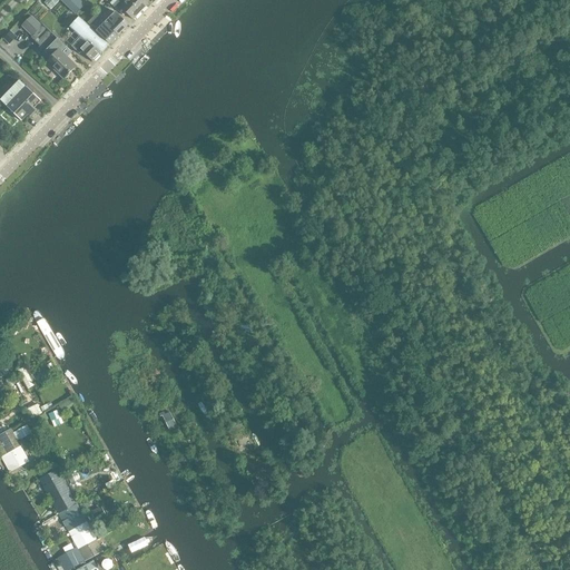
[(78,0),(60,0),(74,13),(82,5),(78,0)]
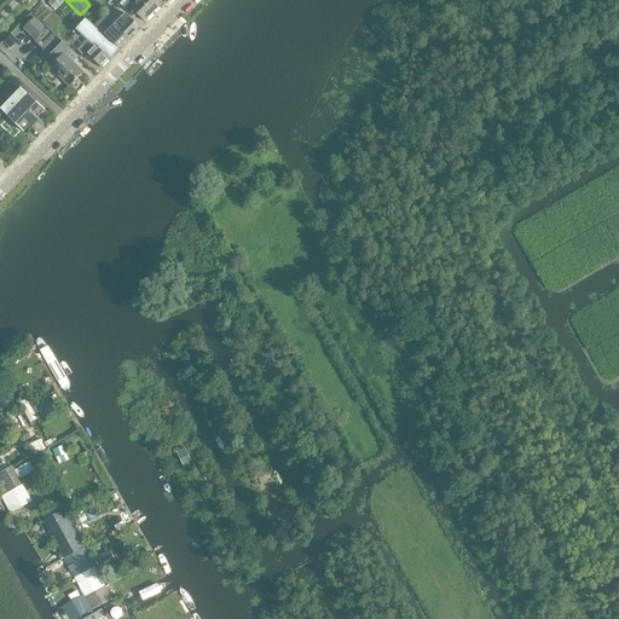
[(154,13),(139,0),(128,0),(122,6),(128,12),(131,9),(145,22),(154,13)]
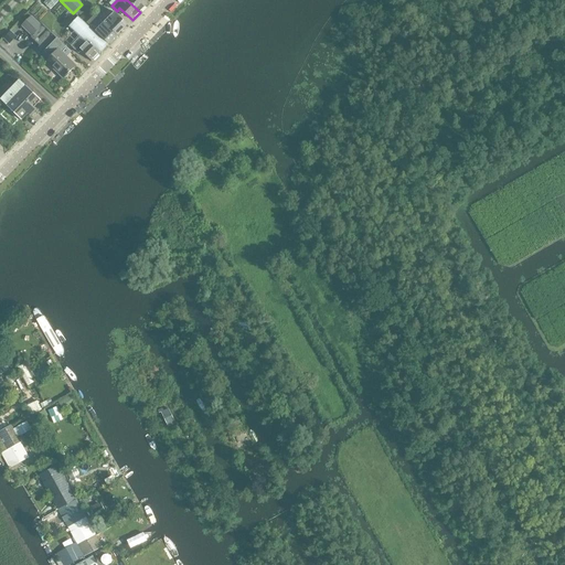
[(127,0),(140,12),(148,4),(144,0),(127,0)]
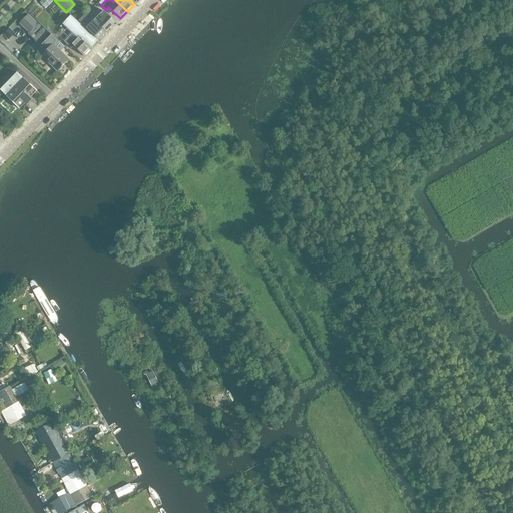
[(104,11),(95,21),(94,20),(92,23),(89,19),(84,24),(87,27),(87,28),(99,39),(106,32),(106,33),(116,22),(104,11)]
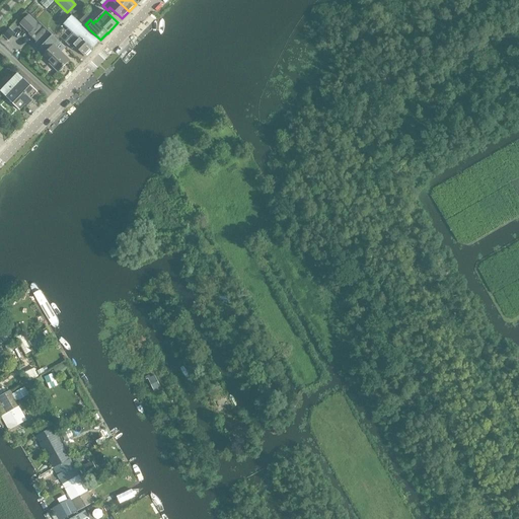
[(29,15),(20,24),(29,32),(39,23),(29,15)]
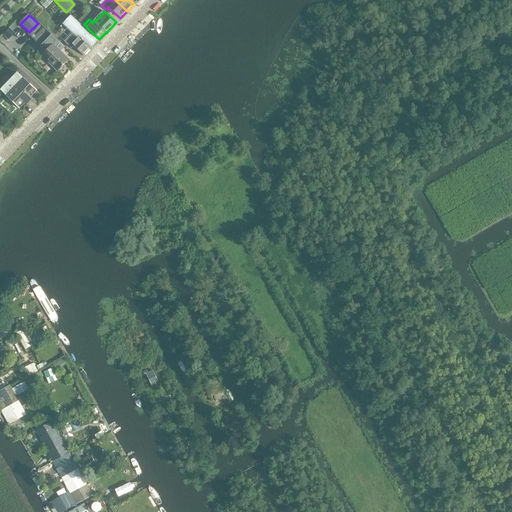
[(71,16),(63,25),(72,33),(65,41),(71,48),(73,46),(84,56),(91,48),(90,48),(98,40),(71,16)]
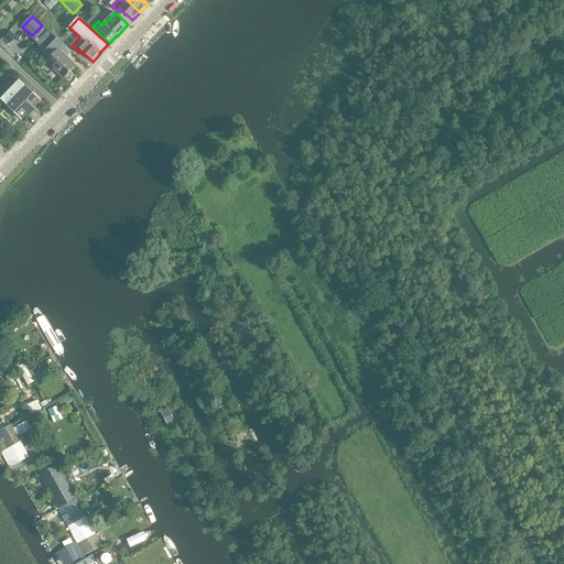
[(62,53),(66,47),(57,39),(44,52),(51,58),(46,63),(63,79),(64,78),(67,78),(68,76),(69,73),(76,66),(62,53)]
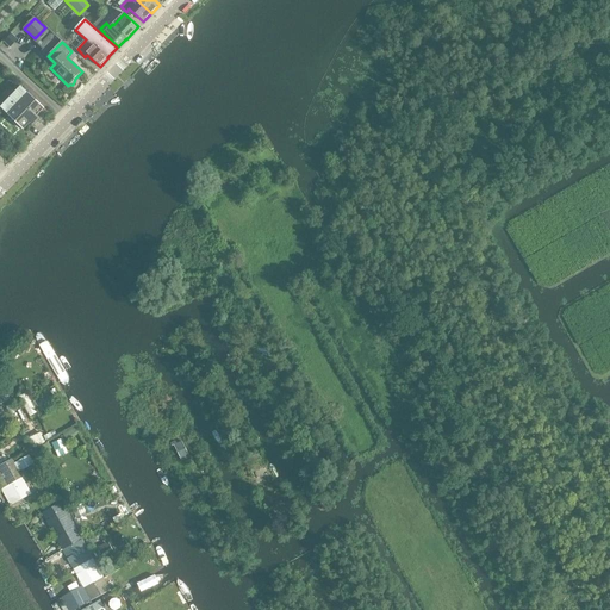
[(0,107),(23,130),(44,109),(22,86),(0,106),(0,107)]
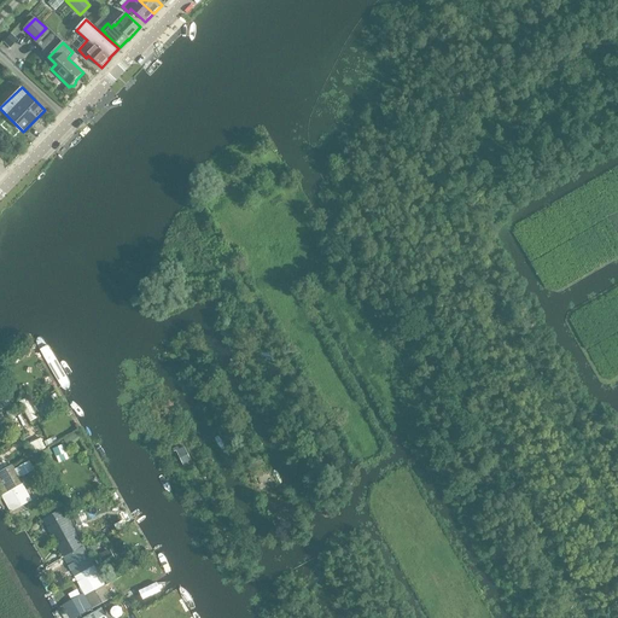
[(184,468),(192,464),(184,448),(175,452),(184,468)]
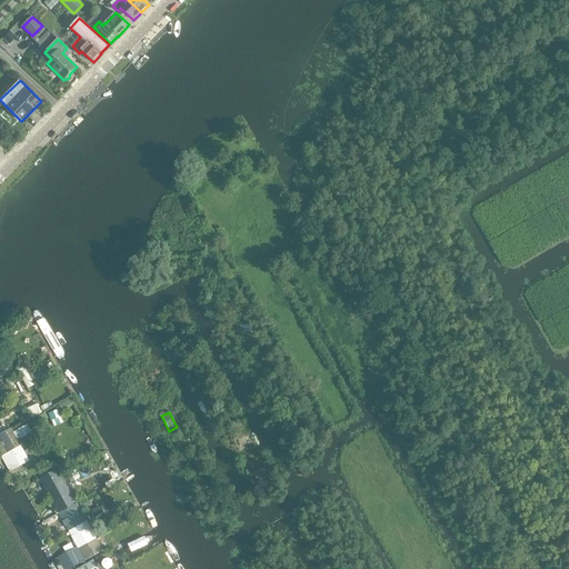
[(19,438),(33,431),(29,422),(15,430),(19,438)]
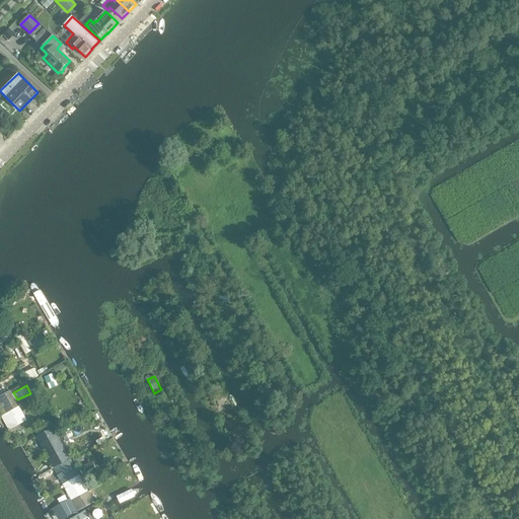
[(0,397),(0,414),(1,416),(18,406),(10,392),(0,397)]
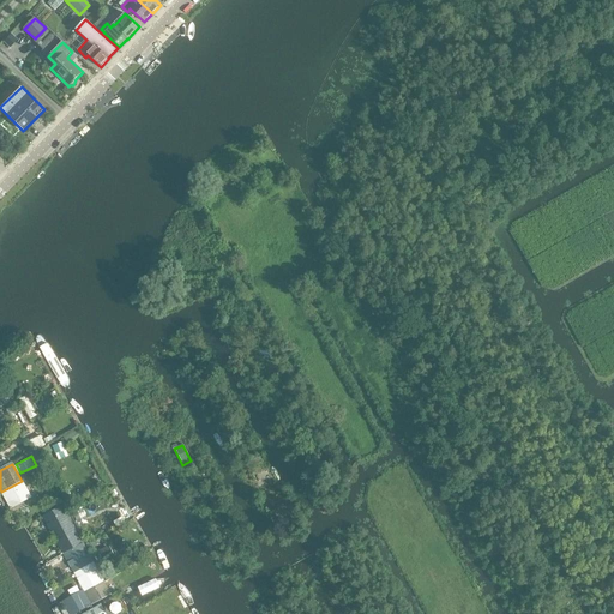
[(31,498),(22,481),(1,492),(11,509),(31,498)]
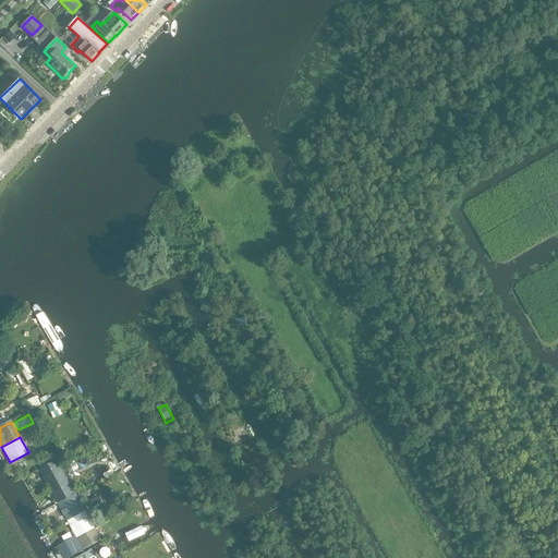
[(56,460),(38,470),(57,504),(74,493),(56,460)]
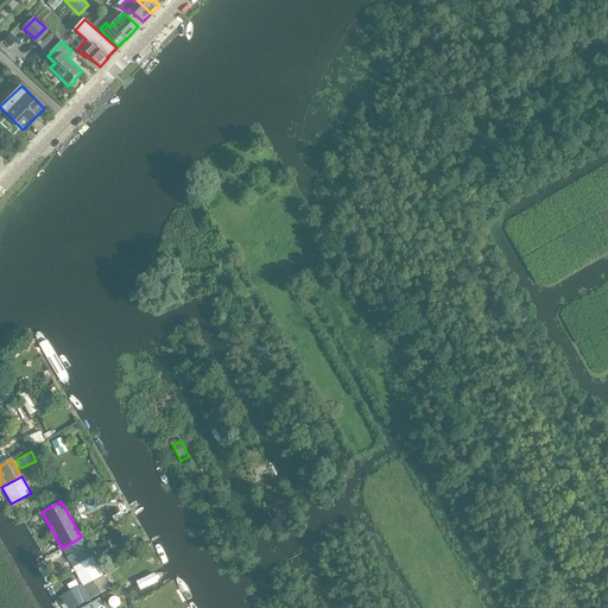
[(81,505),(73,510),(77,518),(86,513),(81,505)]
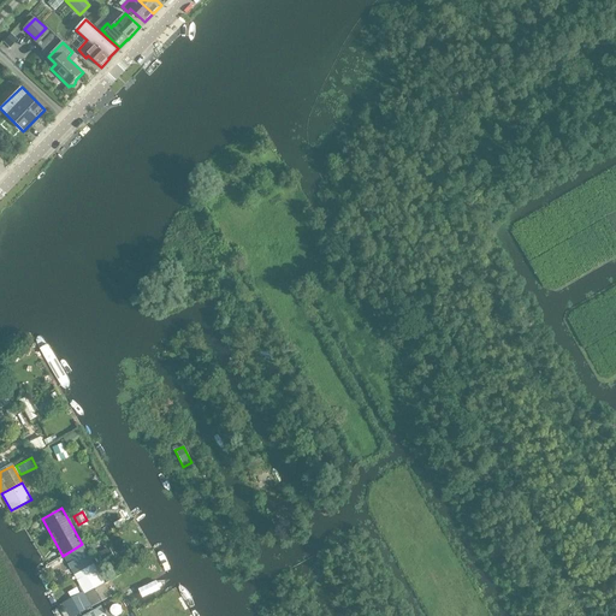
[(73,574),(93,563),(82,544),(63,556),(73,574)]
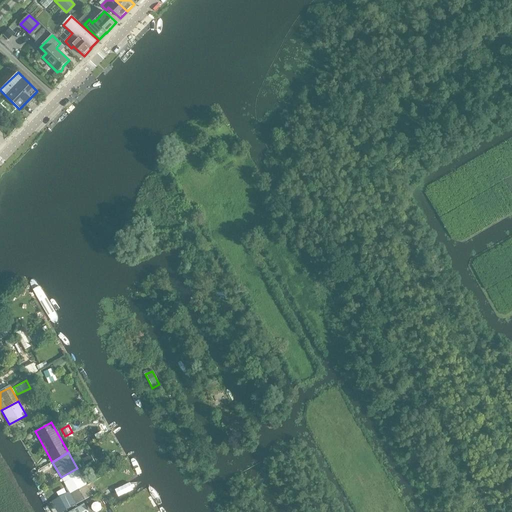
[(87,466),(96,462),(92,454),(83,459),(87,466)]
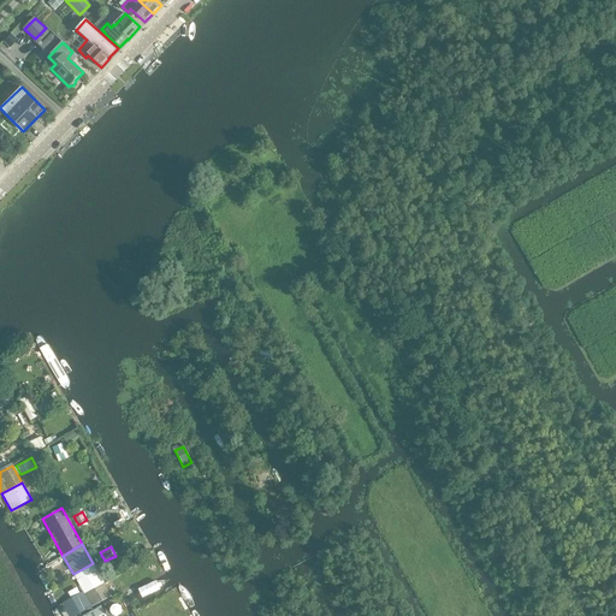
[(73,574),(84,594),(104,584),(93,563),(73,574)]
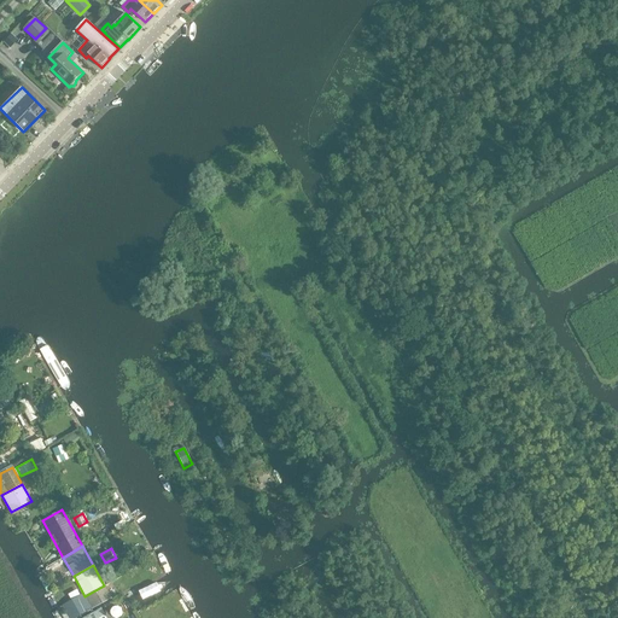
[(104,586),(85,596),(92,610),(111,599),(104,586)]
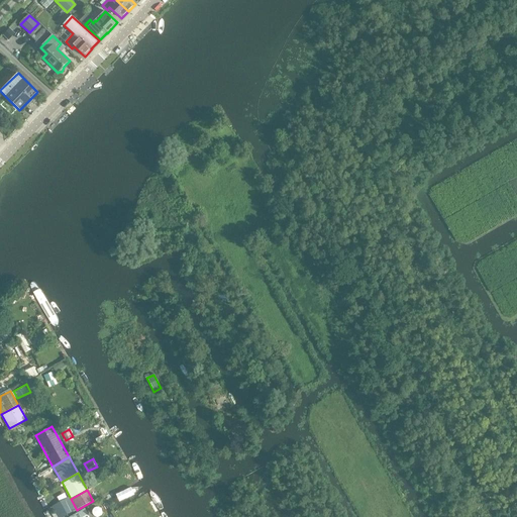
[(57,516),(64,516),(76,510),(69,497),(52,508),(57,516)]
